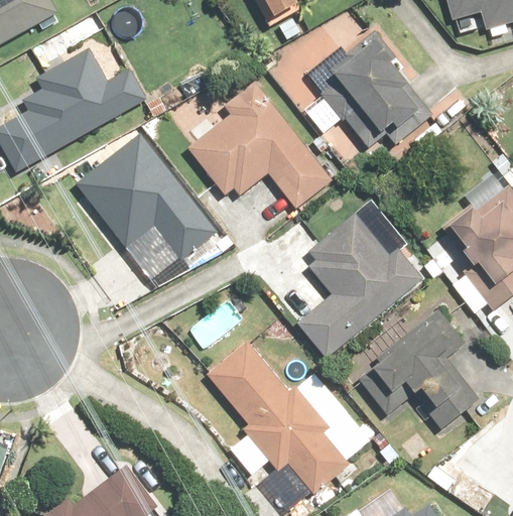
[(0,43),(60,9),(55,0),(0,0),(0,43)]
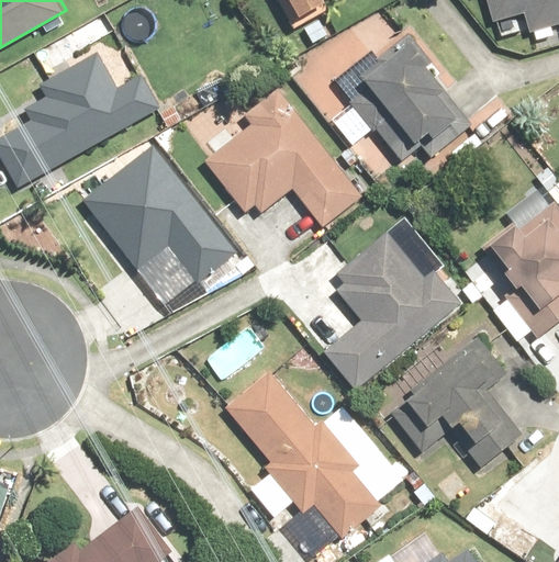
[(289,0),(300,20),(335,0),(289,0)]
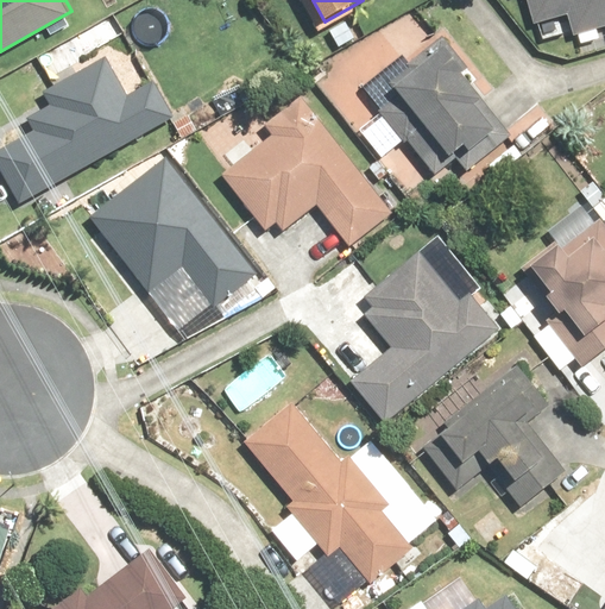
[(604,0),(516,0),(521,26),(571,17),(574,35),(604,29),(604,0)]
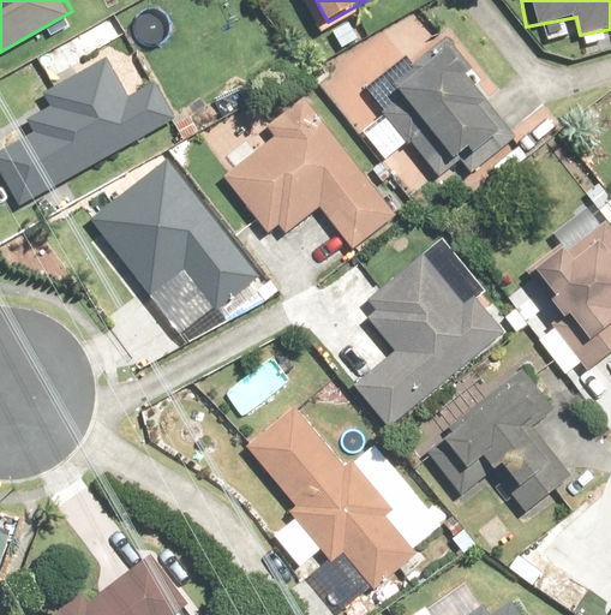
[(450,41),(396,87),(473,175),(527,130),(450,41)]
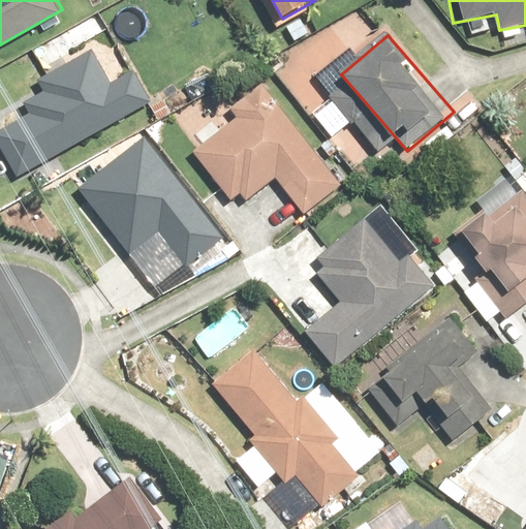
[(0,149),(16,177),(153,100),(136,70),(118,81),(93,36),(36,68),(47,86),(23,98),(30,112),(0,127),(0,149)]
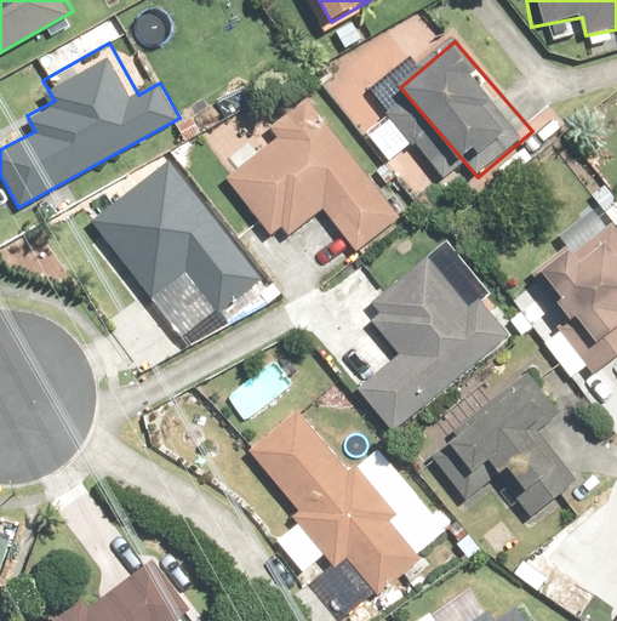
[(404,215),(304,93),(264,125),(275,138),(223,180),(276,245),(319,210),(355,255),(404,215)]
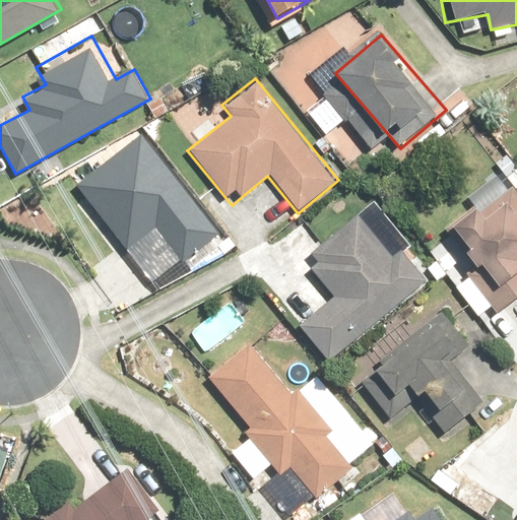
[(230,231),(145,128),(73,187),(128,253),(153,232),(184,268),(230,231)]
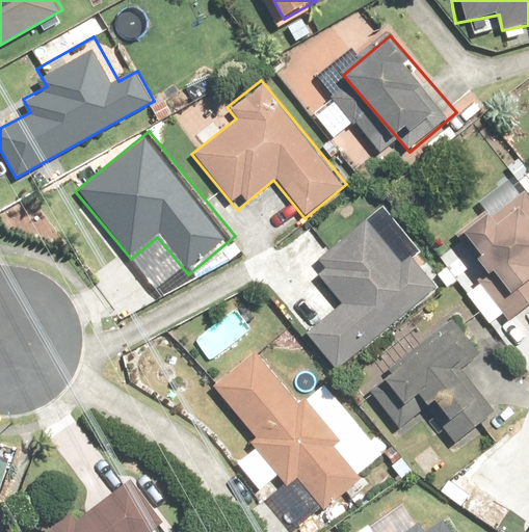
[(528,192),(524,185),(464,232),(499,277),(484,289),(511,324),(528,310),(528,192)]
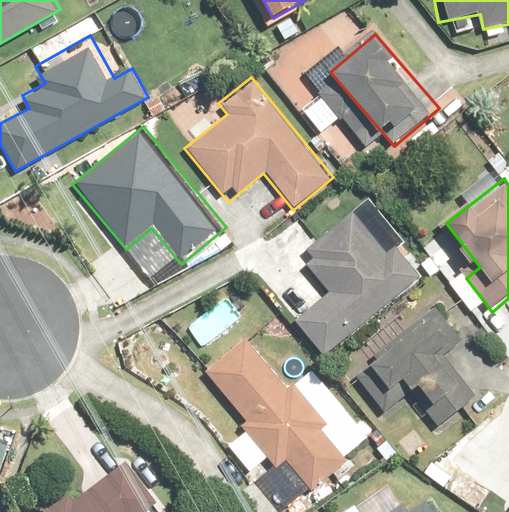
[(295,321),(326,357),(419,277),(358,206),(301,256),(330,290),(295,321)]
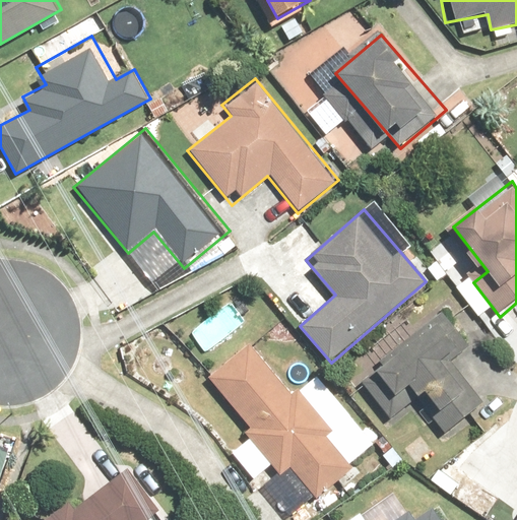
[(442,306),(352,376),(388,420),(400,411),(428,446),(506,385),(442,306)]
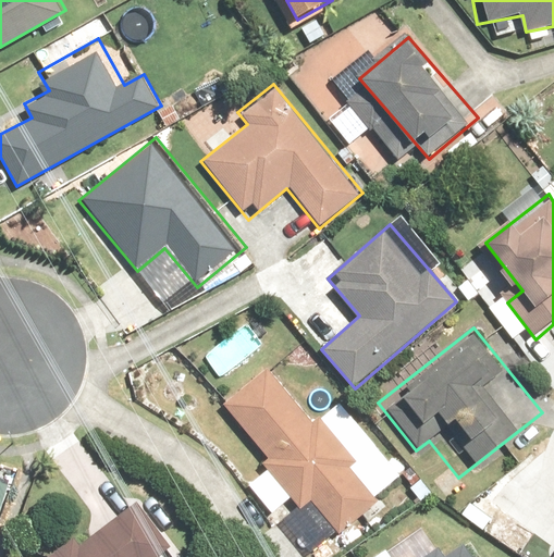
[(327,411),(315,422),(263,364),(222,400),(273,458),(265,466),(303,509),(311,502),(340,534),(382,498),(353,466),(365,455),(327,411)]
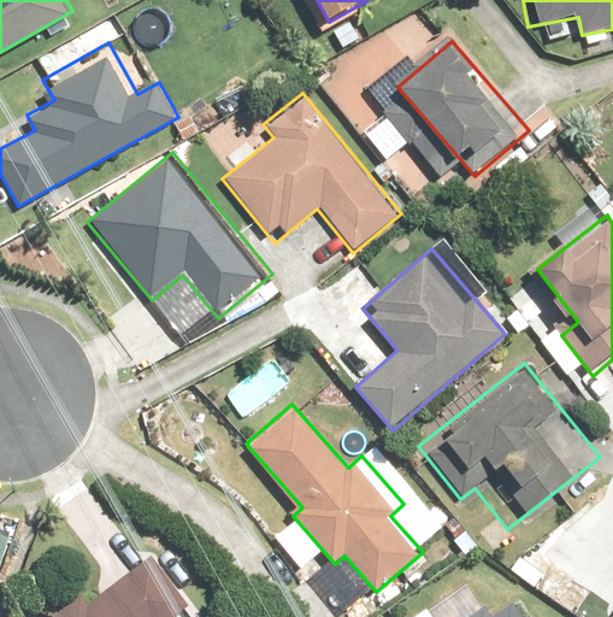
[(148,550),(54,616),(177,616),(190,607),(148,550)]
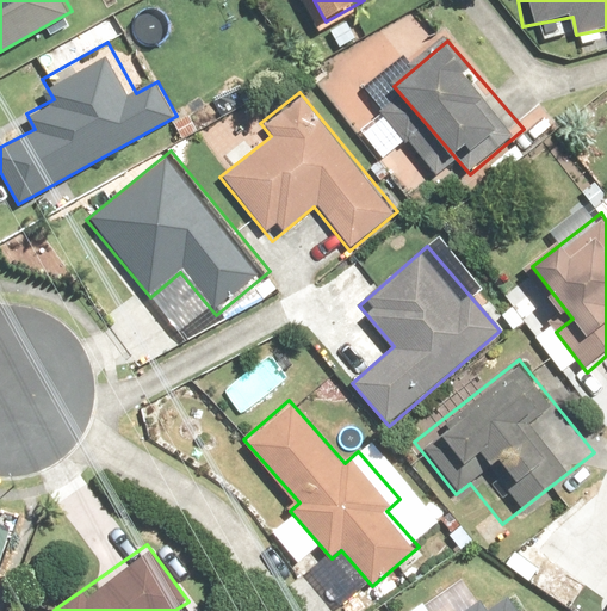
[(539,610),(514,575),(462,610),(539,610)]
